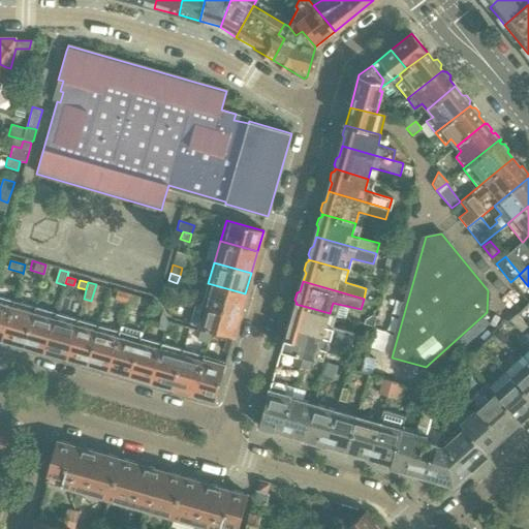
[(208,283),(203,304),(239,314),(245,293),(208,283)]
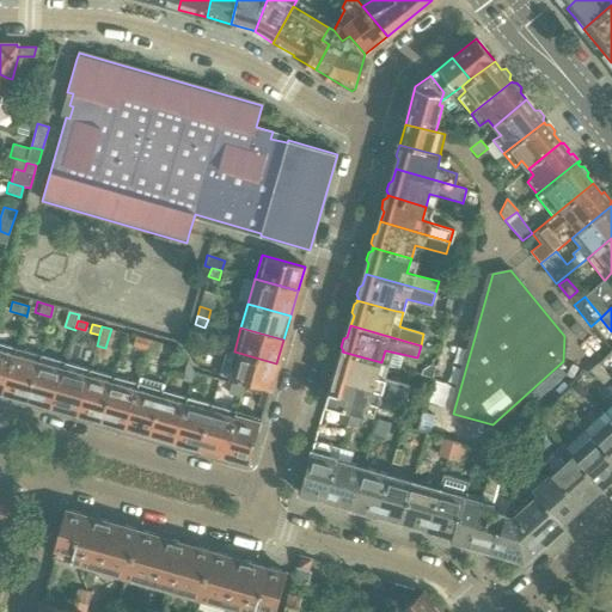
[(152,342),(136,337),(133,347),(150,352),(152,342)]
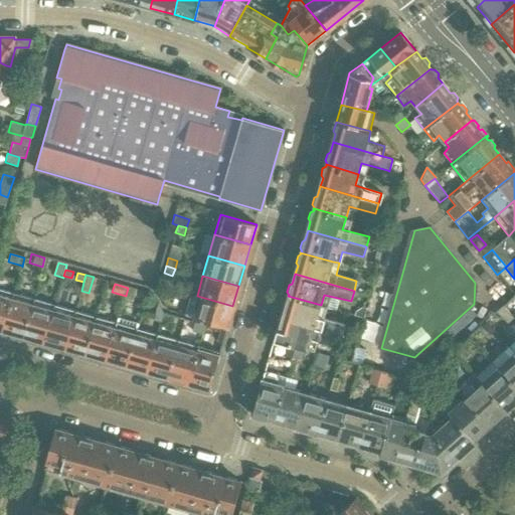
[(158,294),(167,297),(169,288),(160,286),(158,294)]
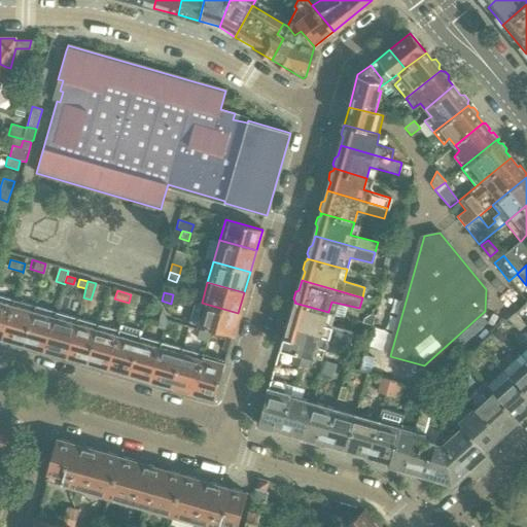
[(131,294),(129,303),(138,305),(140,297),(131,294)]
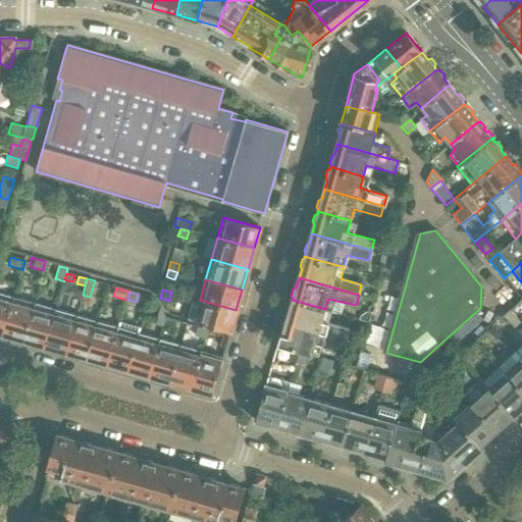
[(0,332),(4,334),(14,298),(0,293),(0,332)]
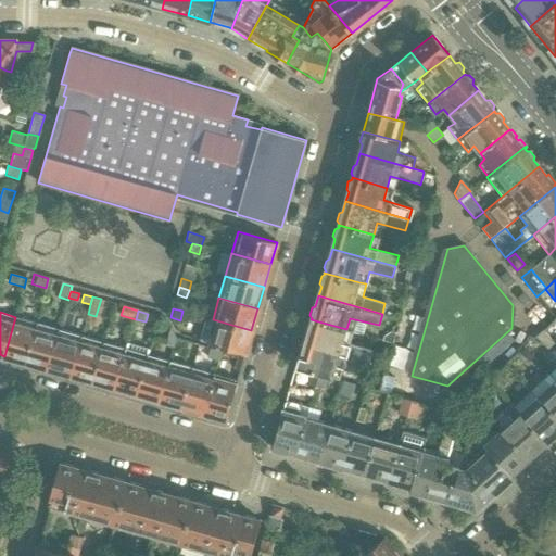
[(4,356),(27,363),(38,324),(15,317),(4,356)]
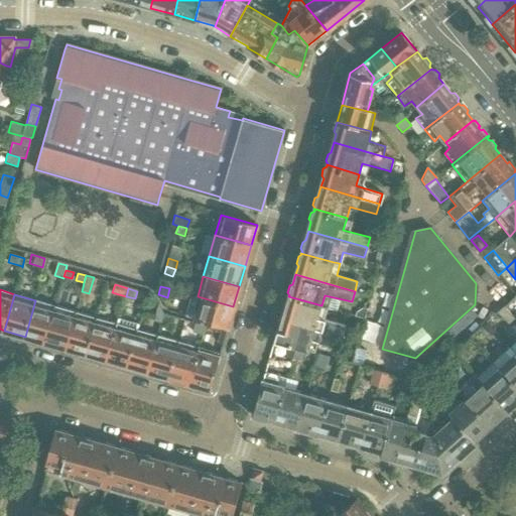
[(183,315),(191,317),(227,328),(233,306),(198,296),(189,294),(183,315)]
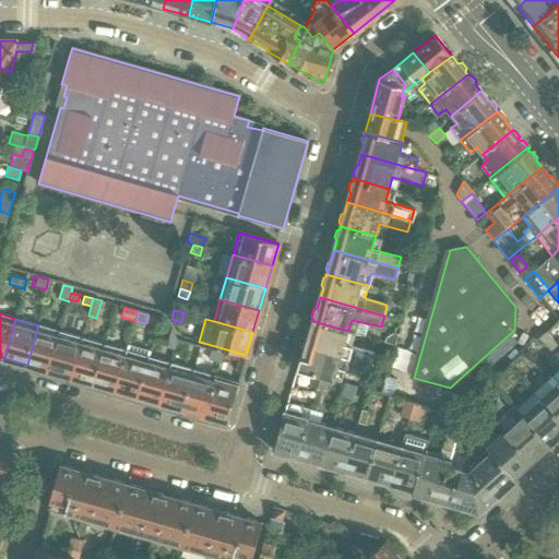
[(345,343),(348,331),(312,321),(313,323),(309,325),(307,332),(309,335),(307,345),(370,364),(373,352),(345,343)]
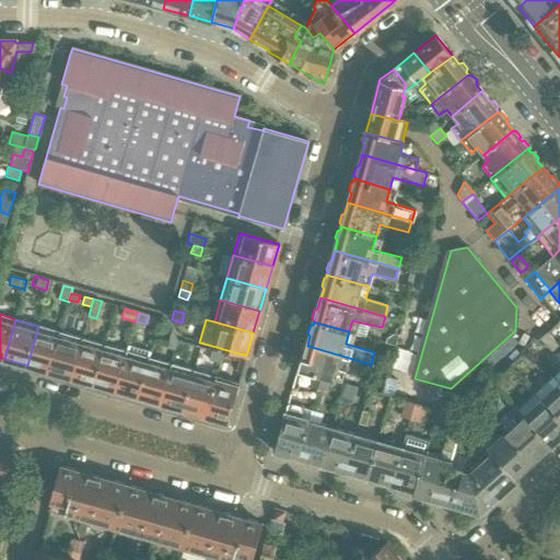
[(27,365),(50,372),(60,333),(38,326),(27,365)]
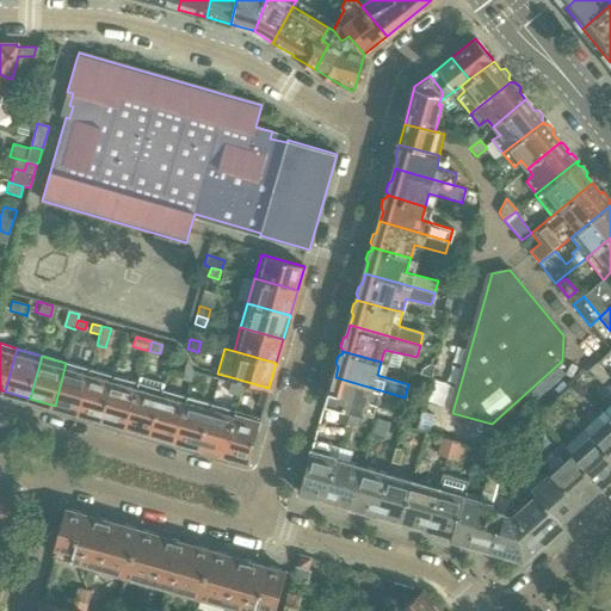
[(191,382),(191,383),(195,372),(187,362),(183,380),(191,382)]
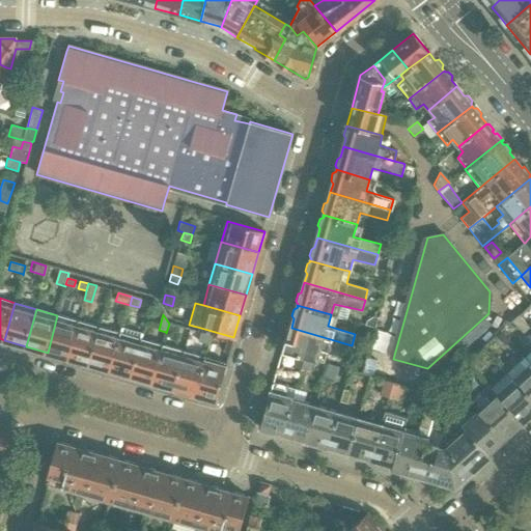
[(48,353),(68,358),(78,320),(57,315),(48,353)]
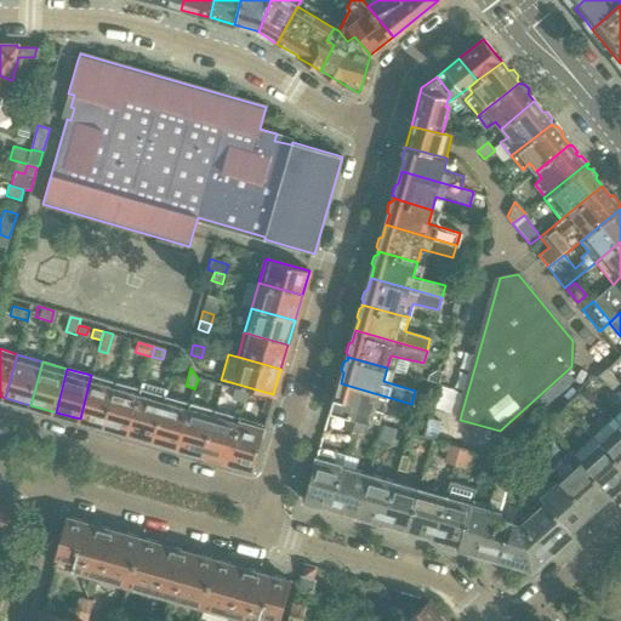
[(598,375),(599,376),(613,391),(620,383),(605,369),(598,375)]
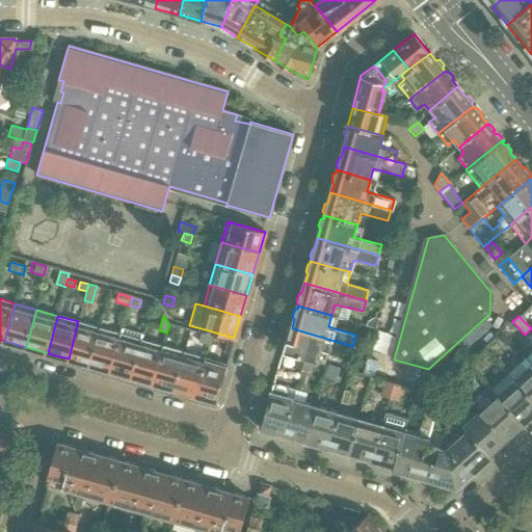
[(372,317),(370,326),(376,327),(378,319),(372,317)]
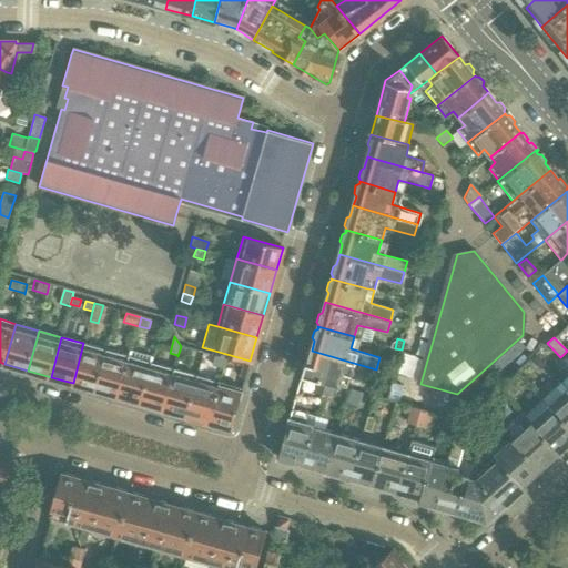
[(73,383),(95,389),(107,350),(83,343),(73,383)]
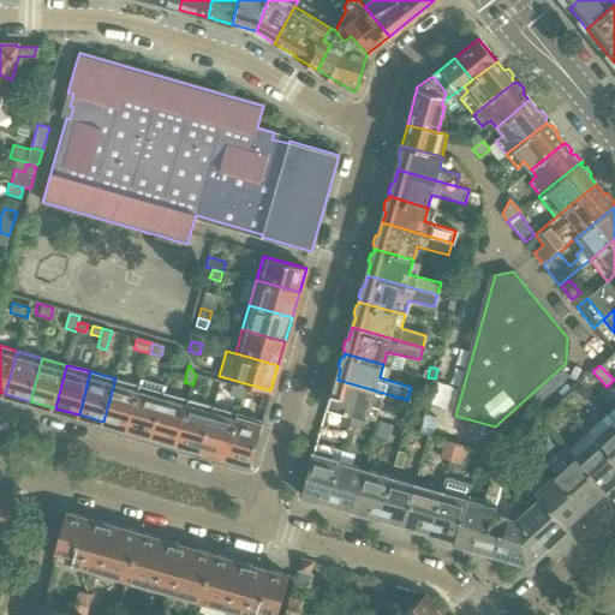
[(196,375),(192,386),(206,388),(208,377),(196,375)]
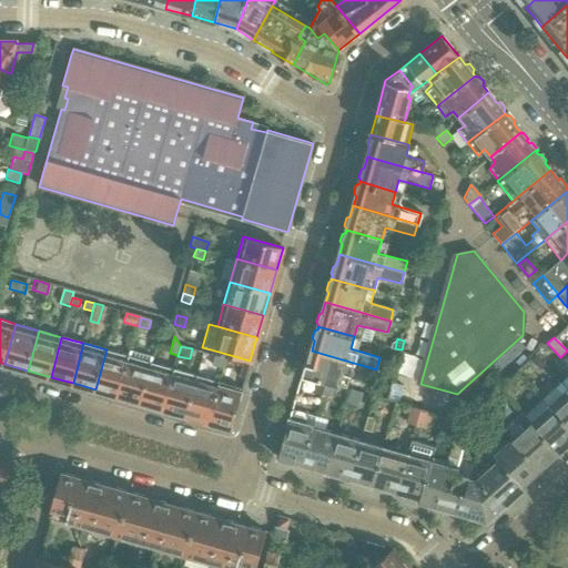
[(402,350),(395,348),(388,373),(394,374),(402,350)]
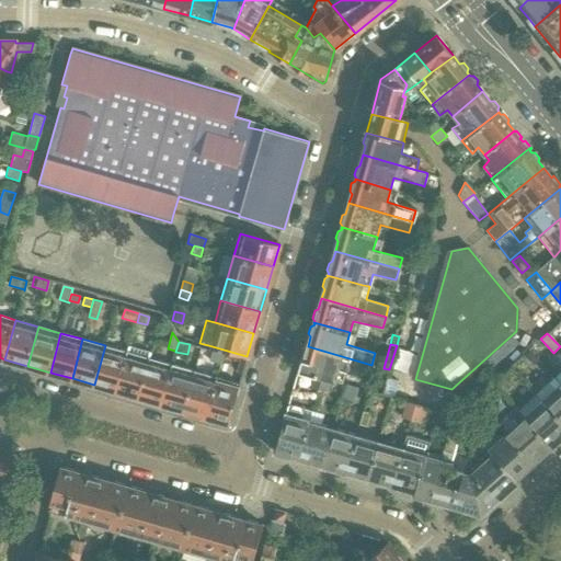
[(94,385),(117,391),(128,352),(105,345),(94,385)]
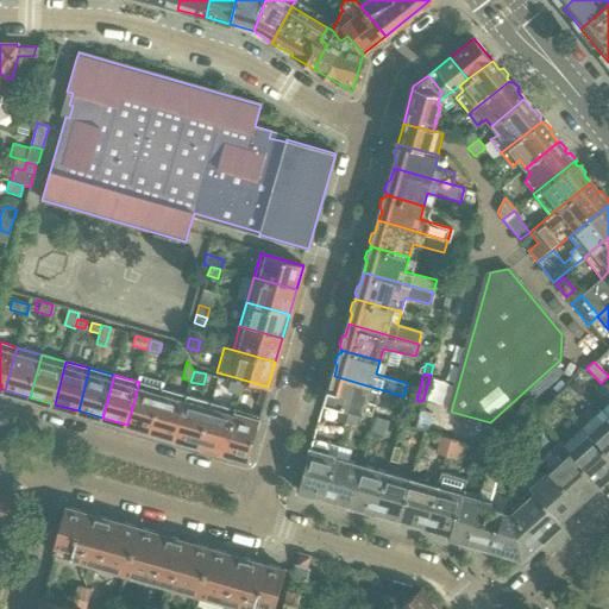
[(139,382),(127,425),(151,432),(163,389),(164,383),(140,376),(139,382)]
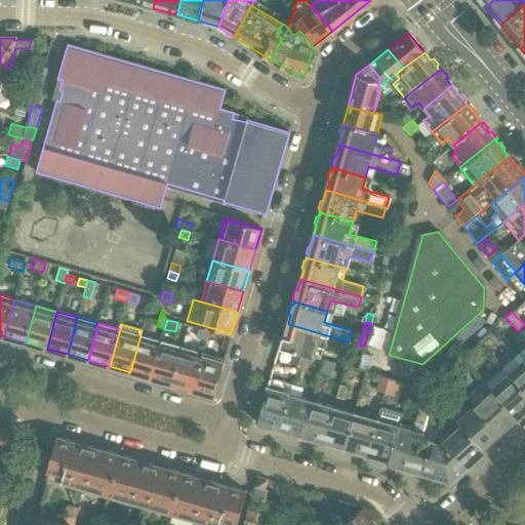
[(346,352),(348,341),(288,324),(285,333),(282,335),(279,347),(293,351),(301,353),(309,356),(314,357),(317,344),(346,352)]
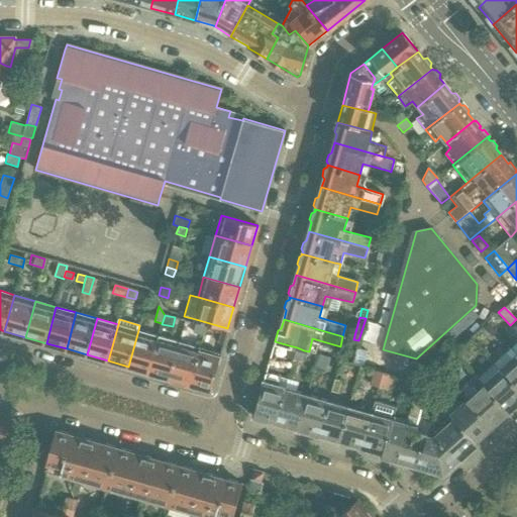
[(205,326),(195,323),(192,332),(202,335),(205,326)]
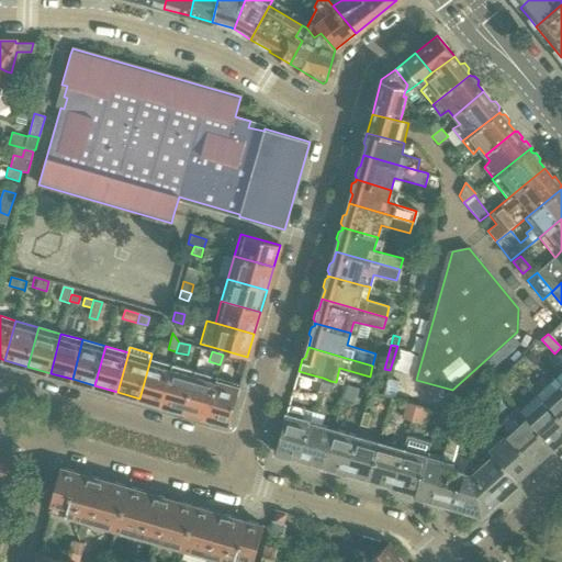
[(525,356),(535,367),(539,361),(530,351),(525,356)]
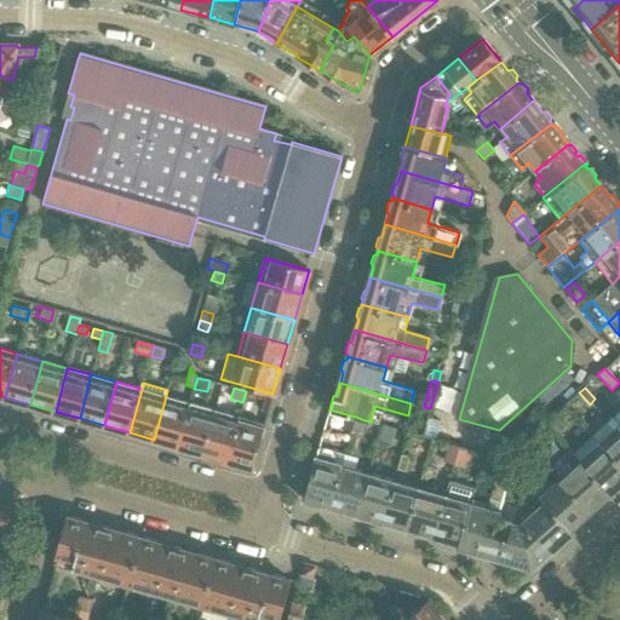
[(154,440),(178,447),(190,403),(166,396),(154,440)]
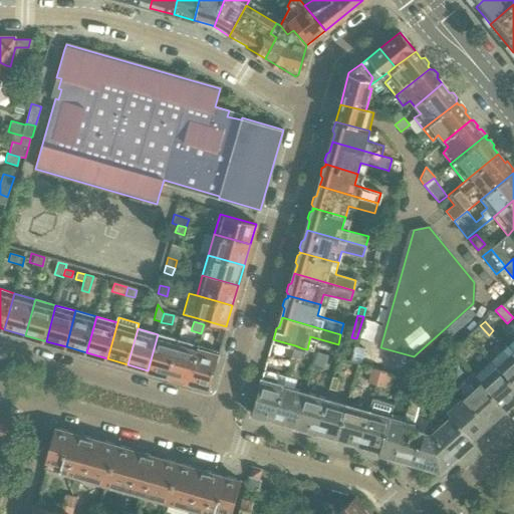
[(148,370),(168,375),(178,340),(158,334),(148,370)]
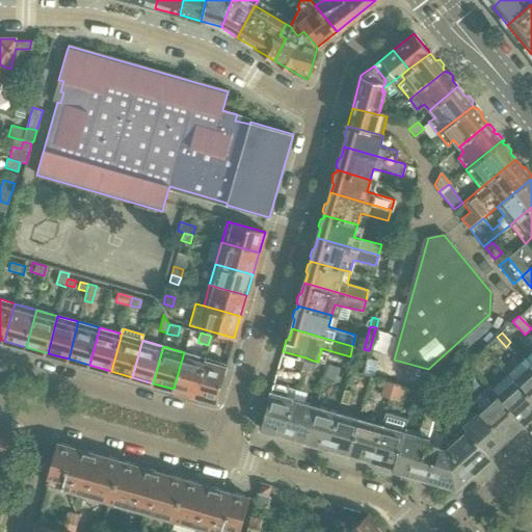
[(174,389),(194,395),(205,357),(184,352),(174,389)]
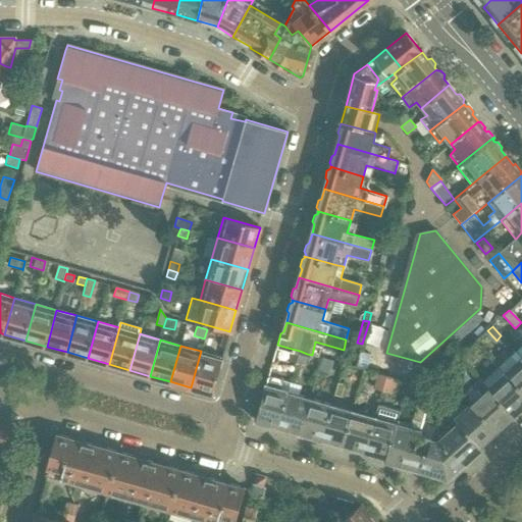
[(288,360),(296,363),(300,351),(292,349),(288,360)]
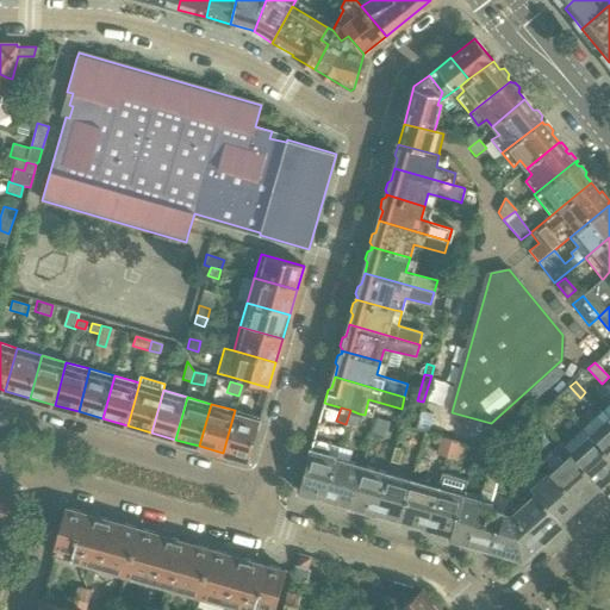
[(235,410),(223,453),(248,460),(260,417),(235,410)]
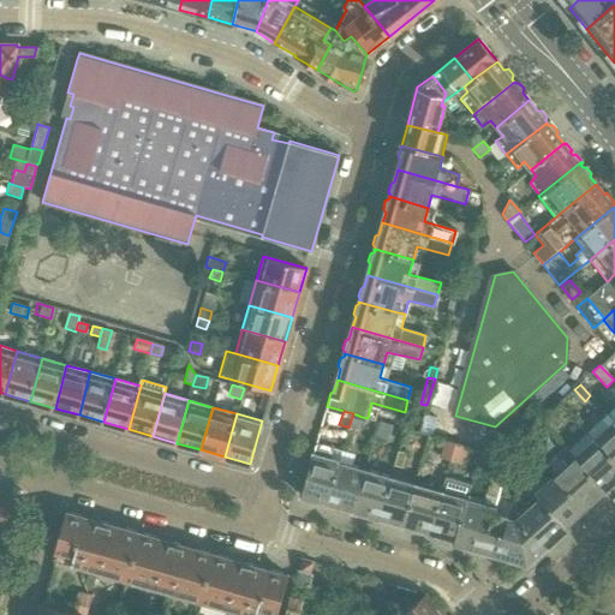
[(353,413),(348,428),(358,430),(362,417),(353,413)]
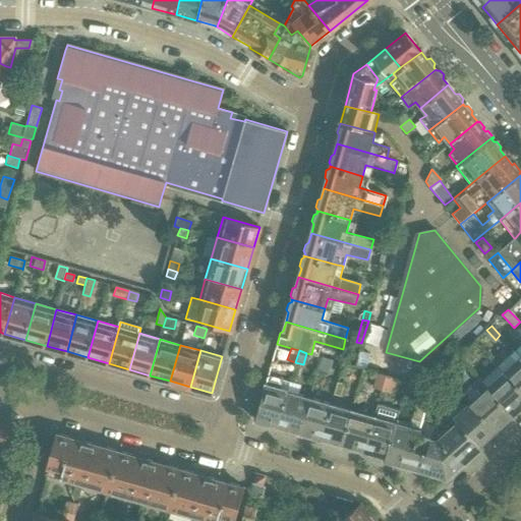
[(461,355),(469,364),(475,359),(466,350),(461,355)]
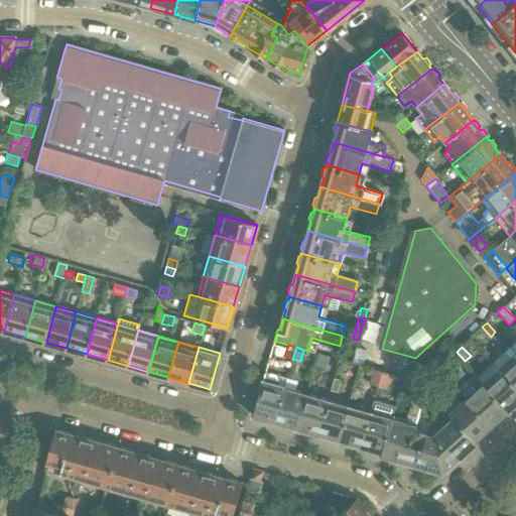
[(505,352),(494,362),(515,386),(515,352),(511,347),(505,352)]
